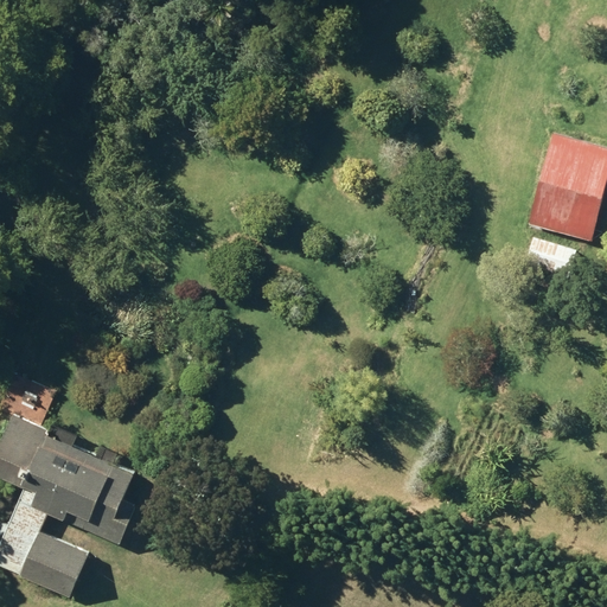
[(528,222),(589,238),(606,168),(606,145),(551,132),(528,222)]
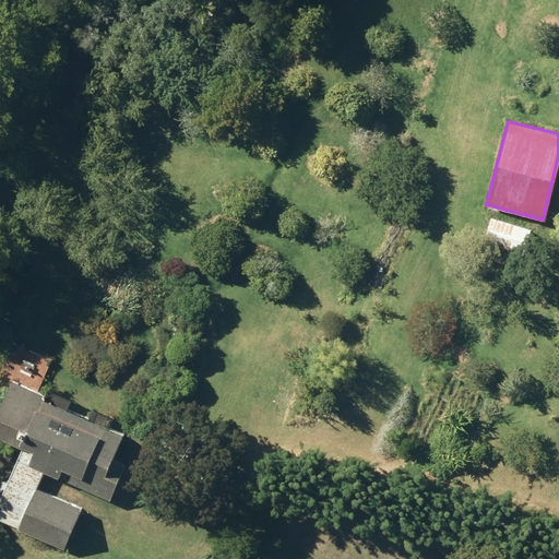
[(483,241),(521,253),(528,228),(491,216),(483,241)]
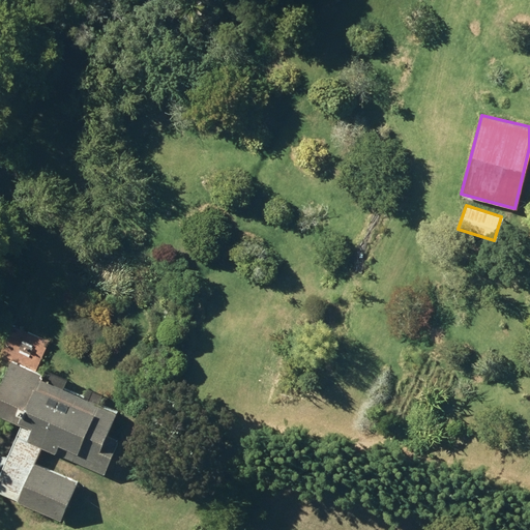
[(15,327),(3,354),(36,370),(49,341),(15,327)]
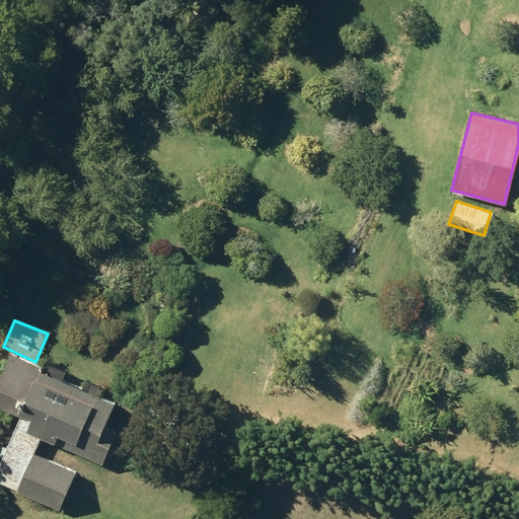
[(16,429),(103,465),(114,441),(100,435),(103,428),(113,404),(41,374),(43,368),(34,366),(35,365),(12,355),(0,383),(0,408),(21,418),(16,429)]
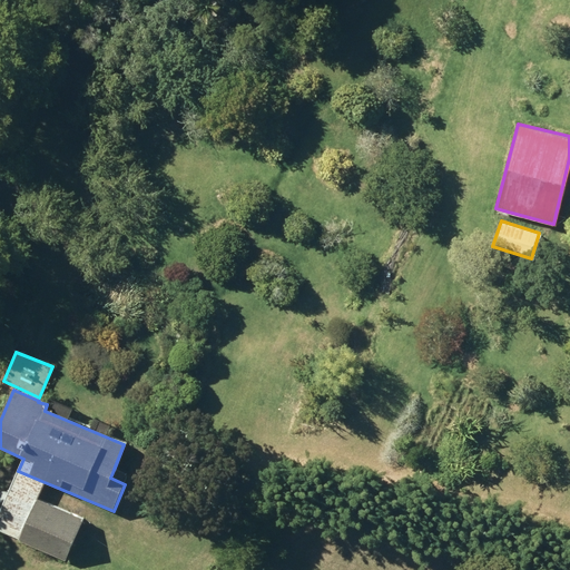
[(12,490),(0,517),(0,529),(20,538),(69,559),(86,519),(85,519),(12,490)]
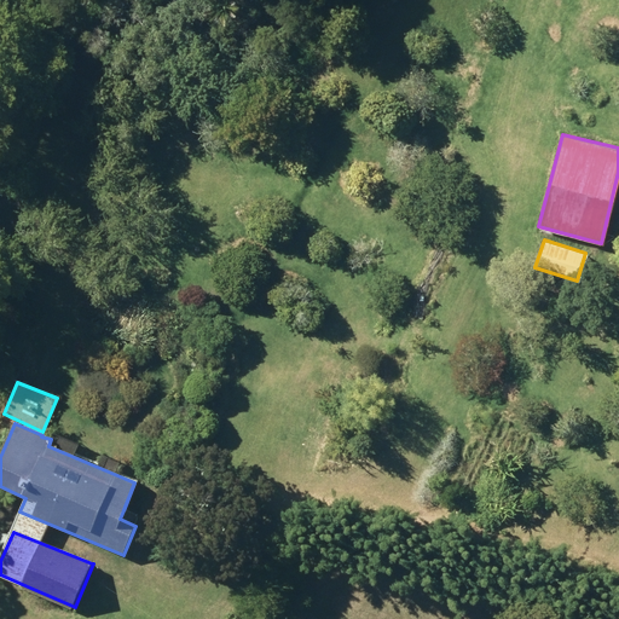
All buildings are outlined.
